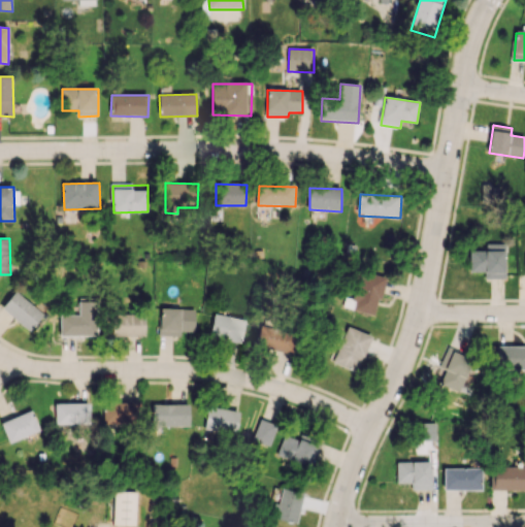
[(505,280),(506,244),(487,243),(487,251),(470,251),(470,272),(486,272),(486,278),(505,280)]
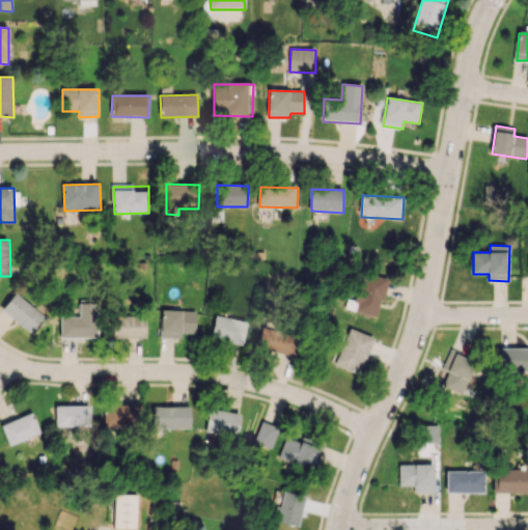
[(380,317),(388,279),(363,274),(358,301),(349,300),(346,310),(380,317)]
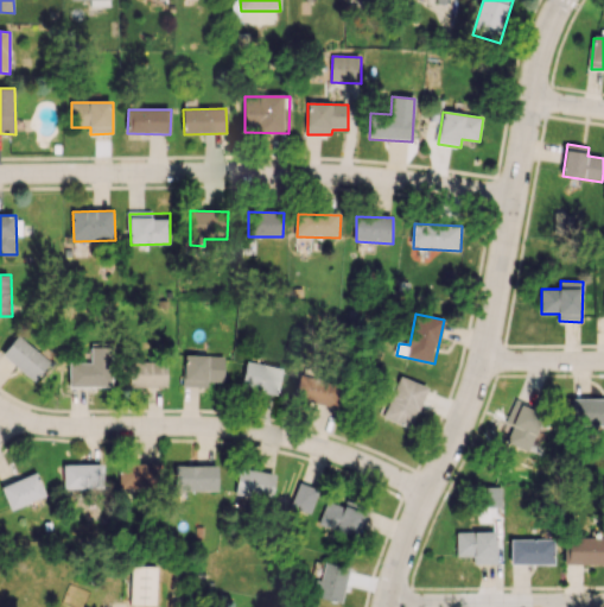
[(51,364),(19,336),(2,355),(35,383),(51,364)]
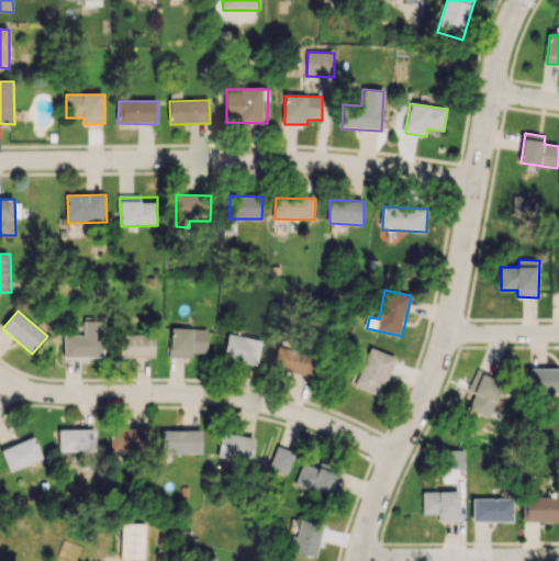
[(64,336),(65,358),(103,358),(103,321),(85,321),(85,336),(64,336)]
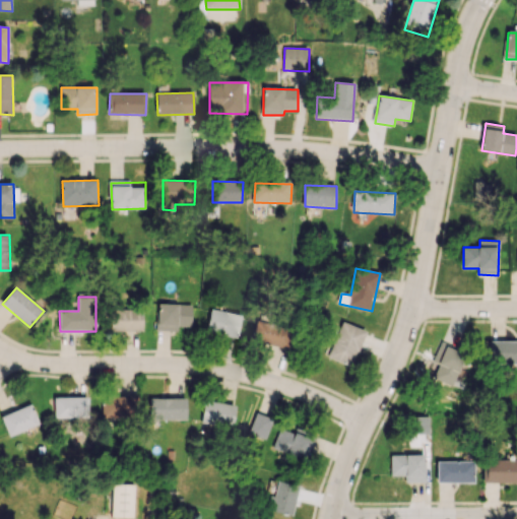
[(193,305),(158,305),(158,331),(179,331),(179,327),(192,327),(193,305)]
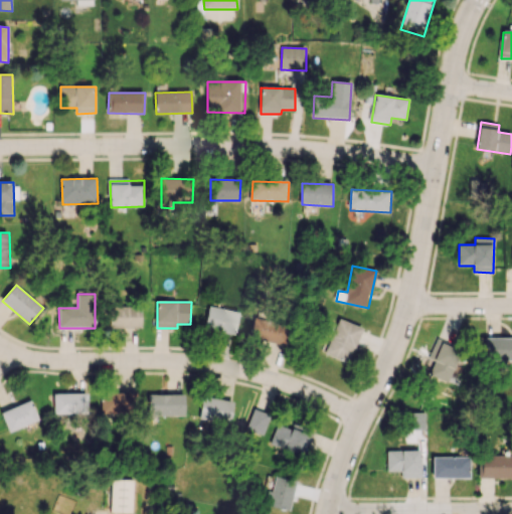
[(111,329),(142,328),(142,307),(111,308),(111,329)]
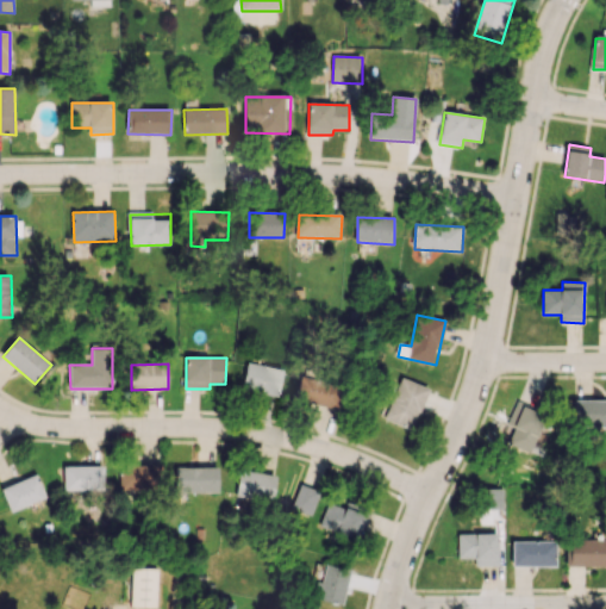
[(285,370),(249,364),(244,390),(280,397),(285,370)]
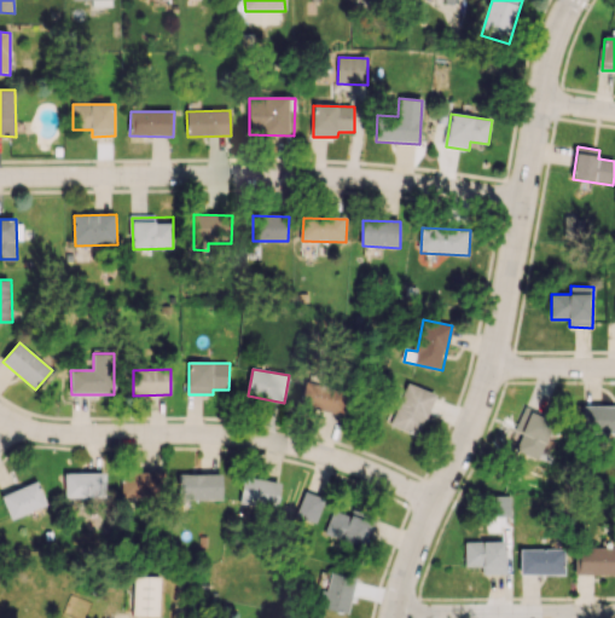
[(392,427),(421,437),(436,394),(407,383),(392,427)]
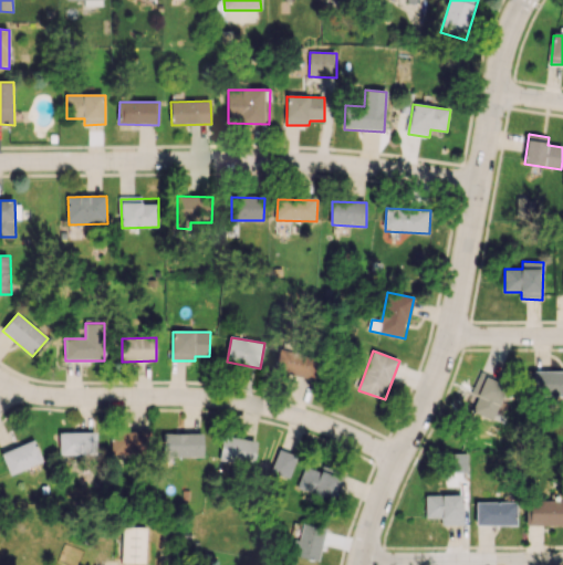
[(319,356),(280,352),(277,374),(316,379),(319,356)]
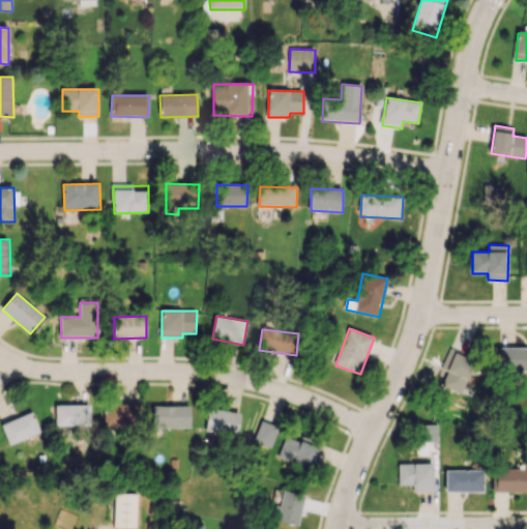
[(526,348),(504,348),(504,371),(526,371),(526,348)]
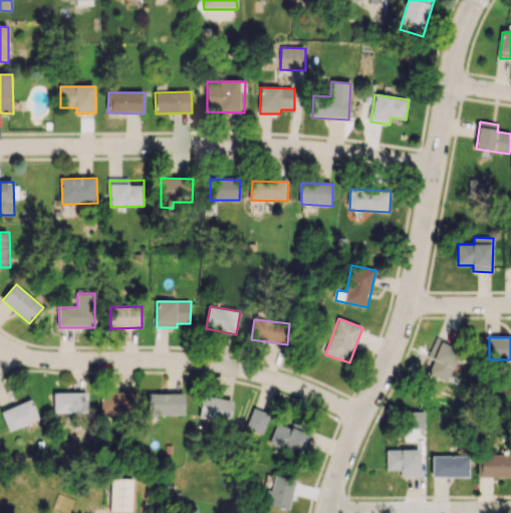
[(448,383),(461,350),(435,340),(428,358),(435,360),(429,375),(448,383)]
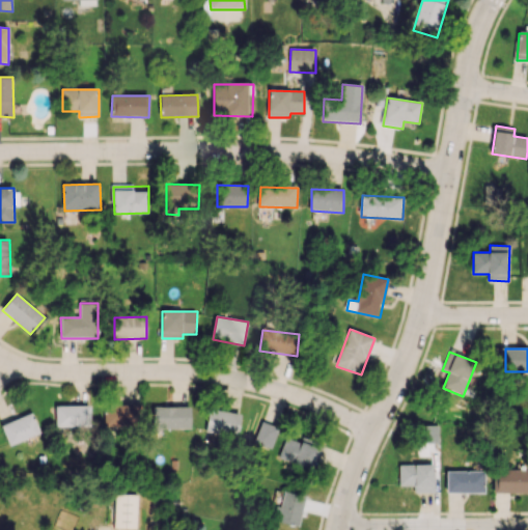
[(57,428),(92,427),(91,406),(56,407),(57,428)]
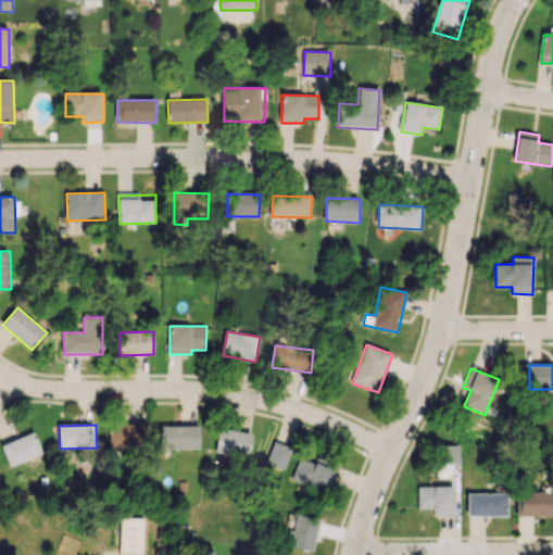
[(149,425),(110,426),(111,450),(149,449),(149,425)]
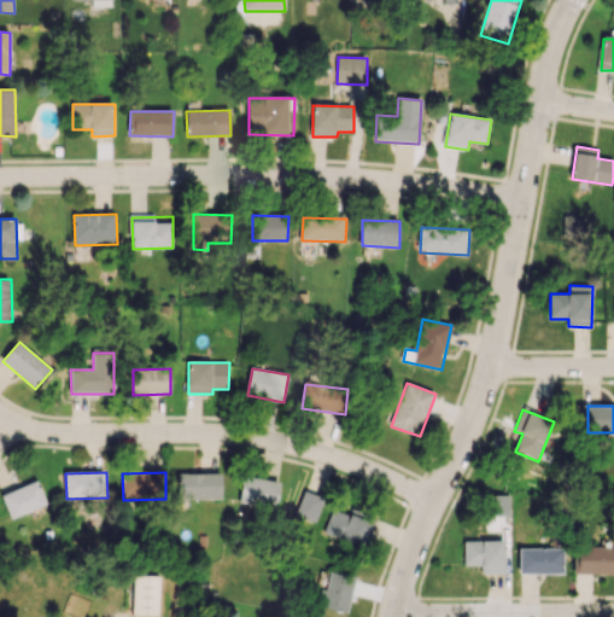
[(223,499),(222,473),(179,475),(180,500),(223,499)]
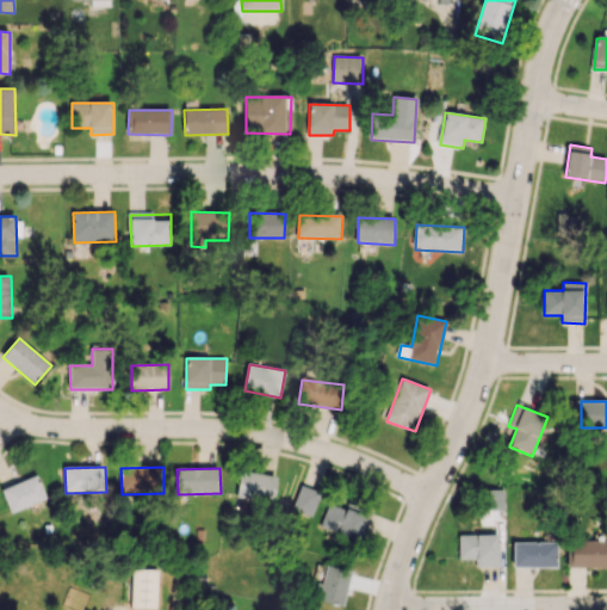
[(239,499),(274,501),(277,475),(241,473),(239,499)]
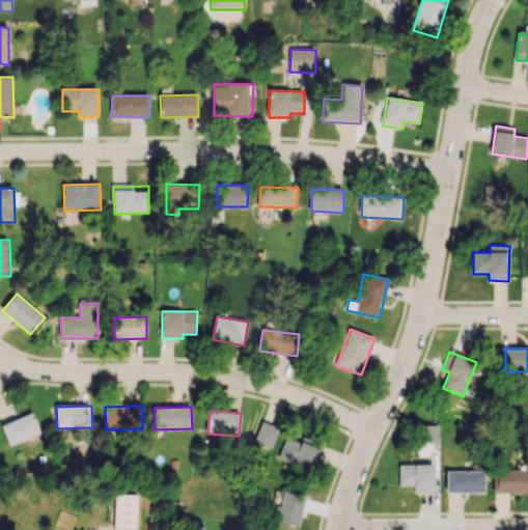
[(40,435),(33,414),(2,425),(9,446),(40,435)]
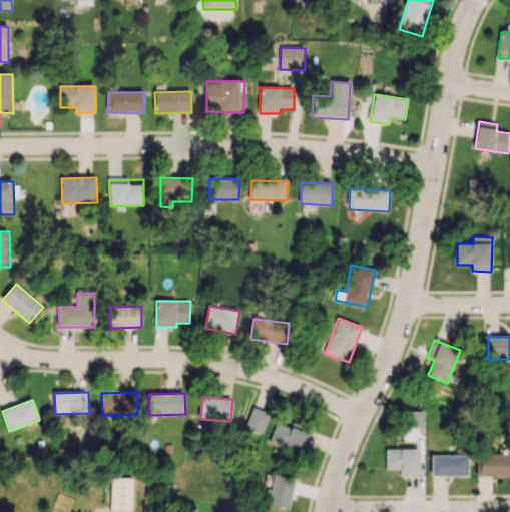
[(246,428),(264,434),(271,414),(255,408),(246,428)]
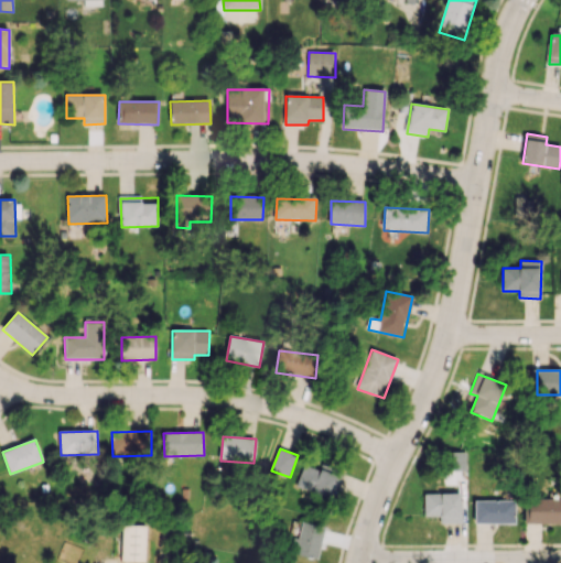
[(335,500),(344,472),(322,465),(320,469),(304,465),(298,488),(335,500)]
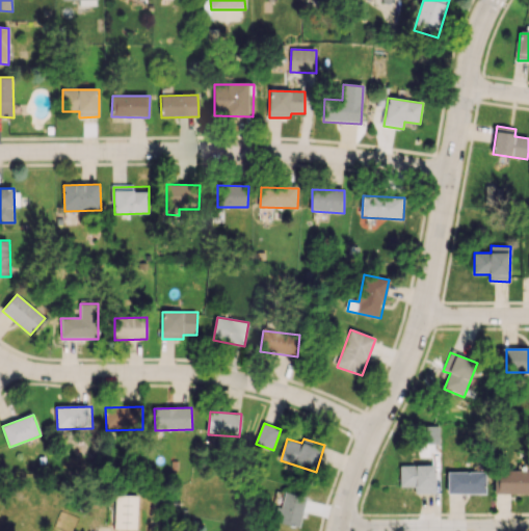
[(401,487),(416,486),(416,495),(437,495),(435,466),(401,466),(401,487)]
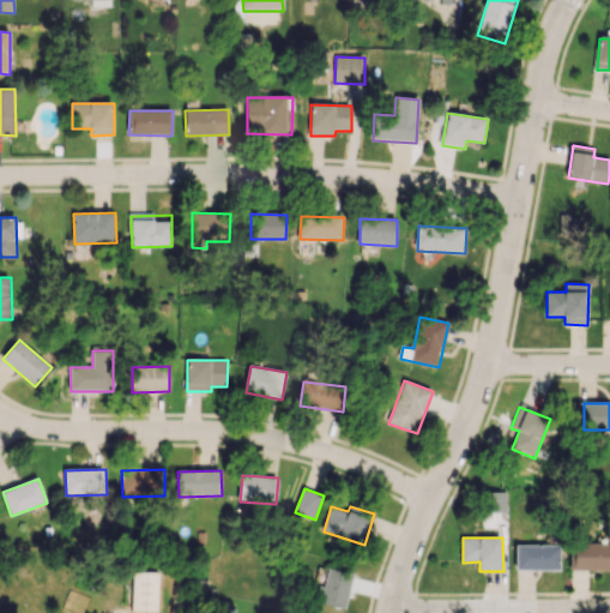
[(609,544),(574,544),(574,570),(609,570),(609,544)]
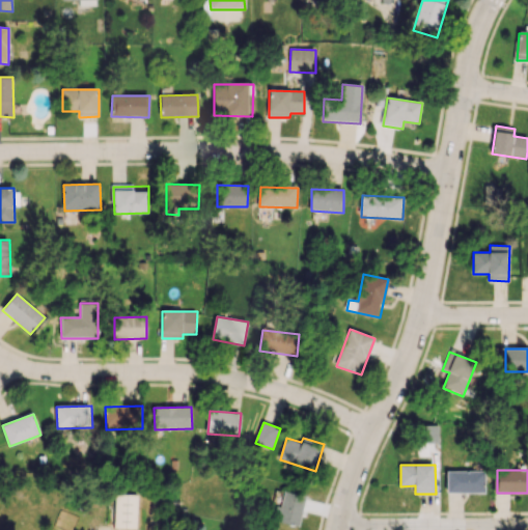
[(447,493),(485,494),(485,472),(447,472),(447,493)]
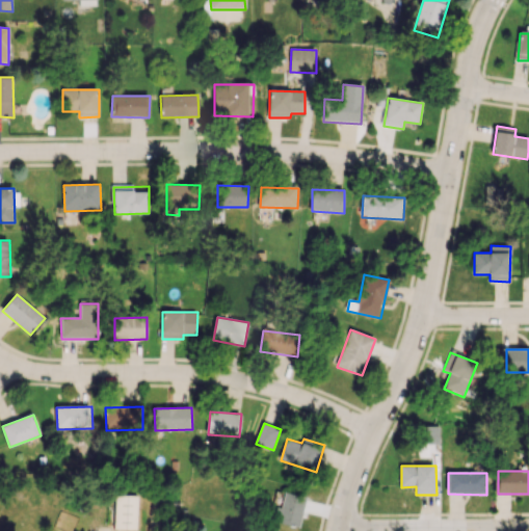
[(307,498),(286,493),(282,509),(276,507),(273,522),(300,528),(307,498)]
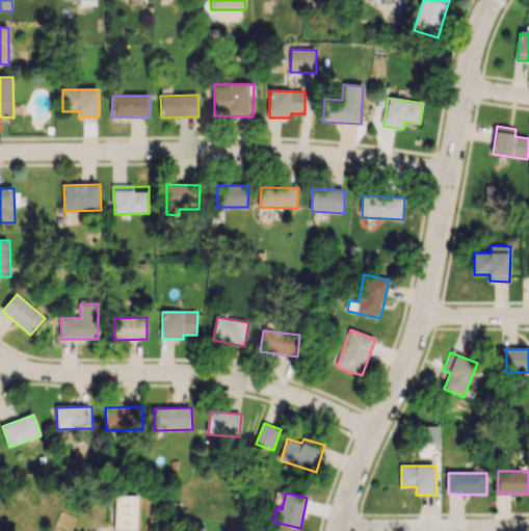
[(115,530),(137,530),(138,497),(116,496),(115,530)]
